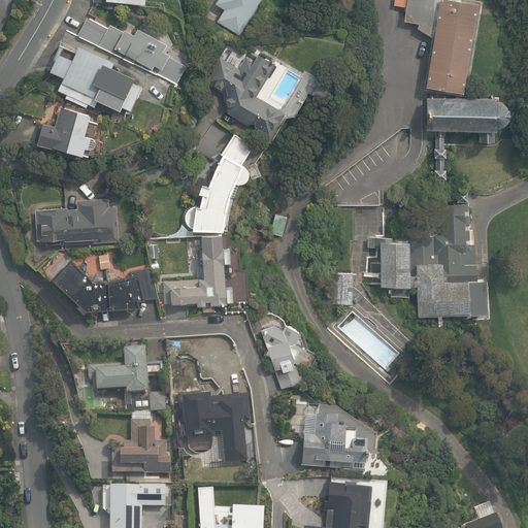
[(217,21),(239,34),(260,0),(218,0),(216,4),(224,9),(217,21)]
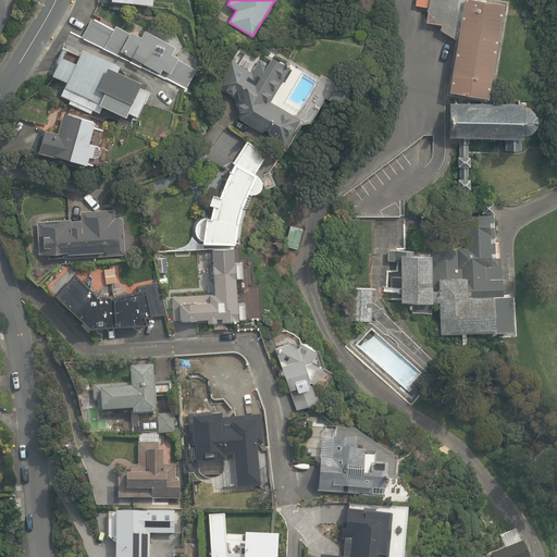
[(446,94),(491,101),(507,2),(495,0),(416,0),(416,5),(429,8),(426,22),(441,25),(441,29),(456,39),(446,94)]
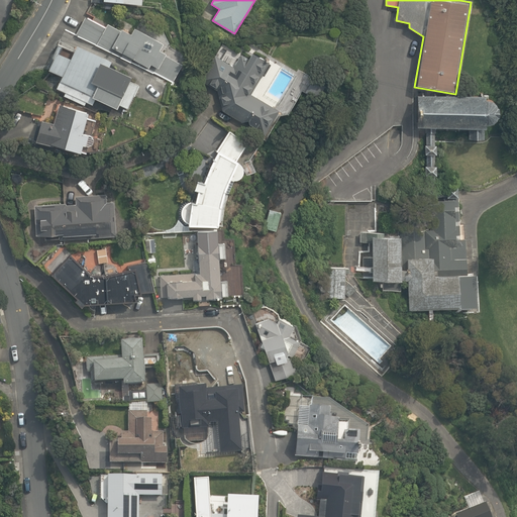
[(77,35),(153,75),(154,73),(173,82),(183,64),(168,57),(171,50),(166,48),(169,42),(136,25),(132,33),(123,29),(122,31),(108,23),(106,27),(87,17),(77,35)]
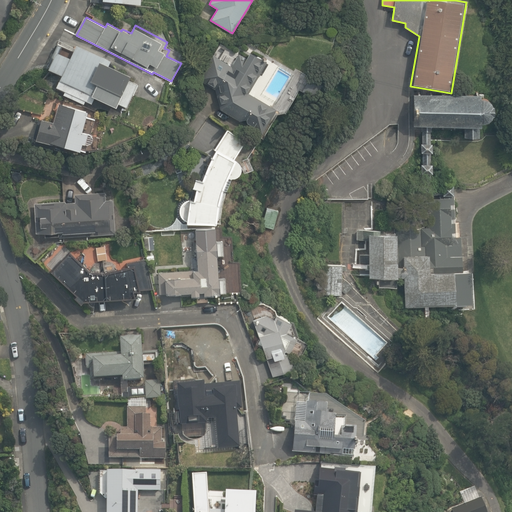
[(64,94),(84,104),(86,101),(92,104),(97,93),(116,102),(120,93),(122,94),(131,74),(110,65),(112,60),(77,44),(74,51),(58,44),(48,66),(64,73),(57,87),(65,91),(64,94)]
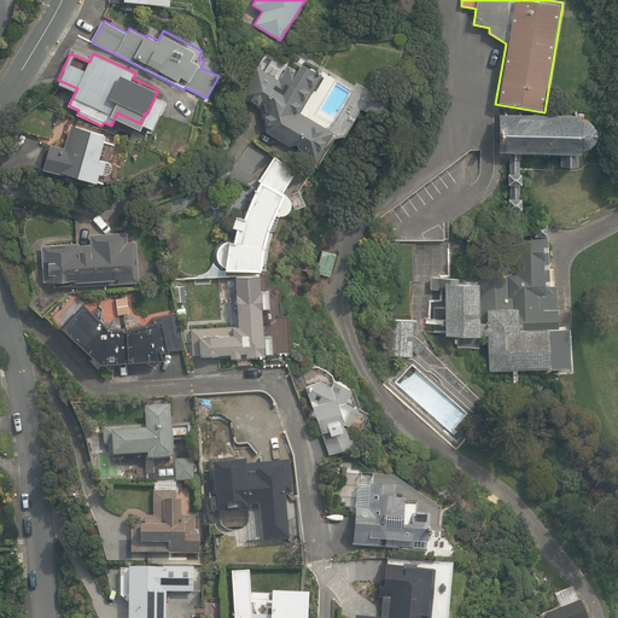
[(266,132),(316,161),(333,132),(299,112),(320,77),(314,74),(316,70),(302,63),(298,70),(289,65),(280,80),(257,66),(239,95),(261,108),(266,132)]
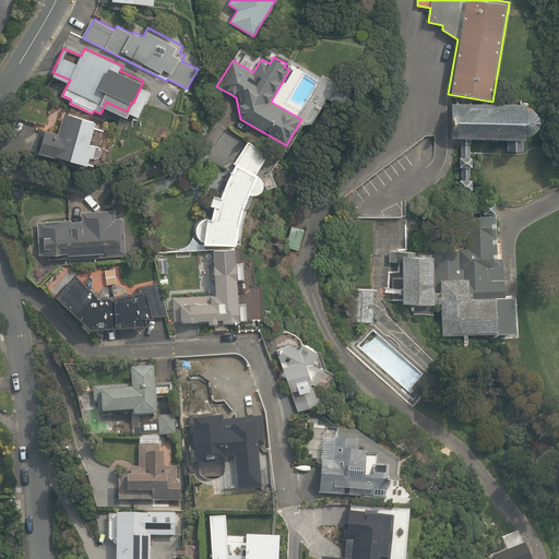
[(330,98),(343,107),(352,92),(339,83),(330,98)]
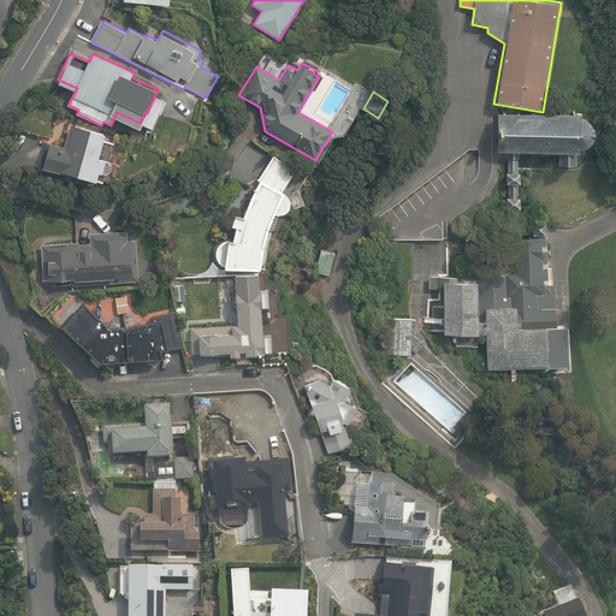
[(576,114),(497,113),(496,152),(507,152),(507,158),(508,158),(517,159),(519,159),(520,152),(557,152),(557,165),(575,165),(575,153),(576,153),(576,148),(579,148),(582,147),(587,144),(590,142),(591,138),(592,138),(592,128),(591,128),(591,125),(587,122),(584,119),(580,118),(576,118),(576,114)]
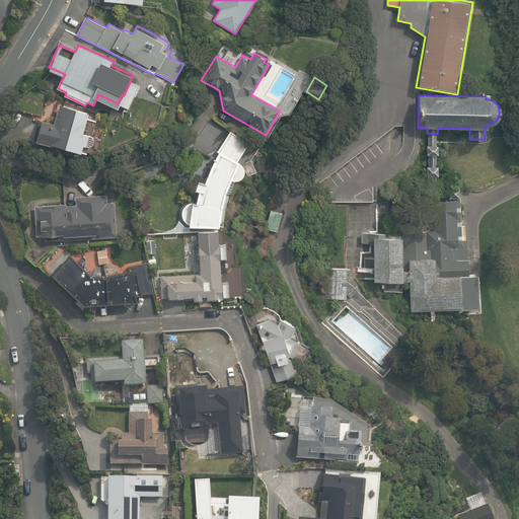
[(60,104),(55,123),(42,120),(35,142),(53,146),(53,144),(87,153),(89,145),(87,144),(89,134),(84,133),(84,131),(89,132),(91,125),(86,124),(89,112),(60,104)]
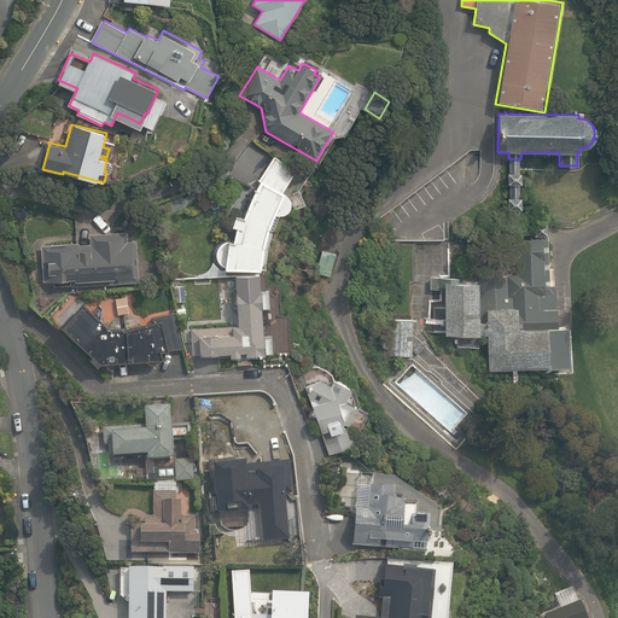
[(233,269),(262,269),(266,246),(270,228),(277,214),(279,214),(284,214),(289,211),(291,208),(292,203),(291,198),(289,193),(284,191),(296,172),(274,156),(258,180),(260,181),(251,199),(244,217),(237,215),(233,225),(237,226),(234,240),(227,240),(222,243),(219,246),(217,252),(217,257),(219,262),(223,267),(228,268),(233,269)]
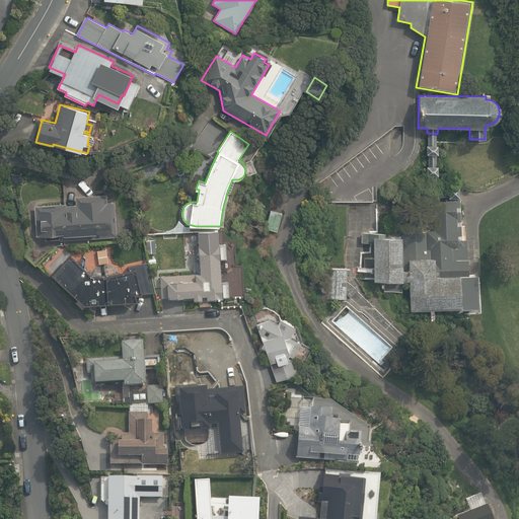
[(448,198),(460,198),(460,186),(447,187),(447,192),(439,192),(439,186),(436,187),(436,176),(438,176),(438,165),(437,165),(437,155),(438,155),(438,145),(436,145),(436,134),(428,133),(428,145),(427,145),(427,154),(428,154),(429,166),(427,166),(427,175),(429,175),(429,188),(428,188),(428,199),(438,198),(438,197),(448,197),(448,198)]
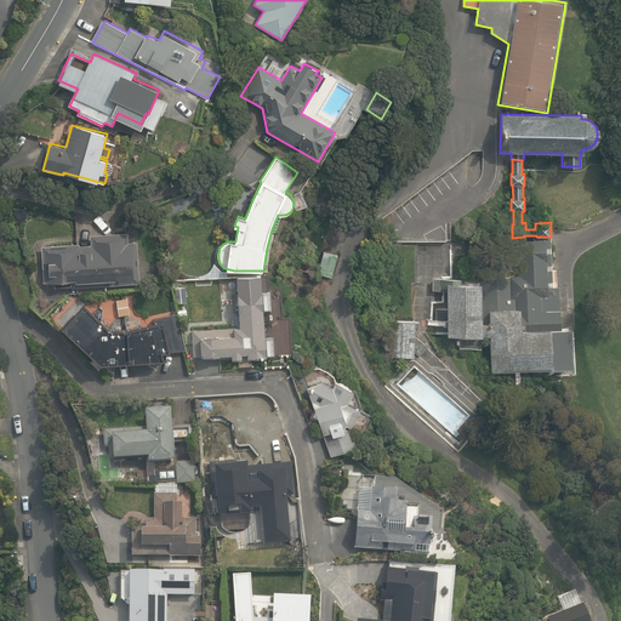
[(72,285),(72,289),(141,284),(138,243),(129,243),(129,233),(91,235),(92,245),(80,246),(80,244),(43,246),(44,284),(55,283),(56,286),(72,285)]
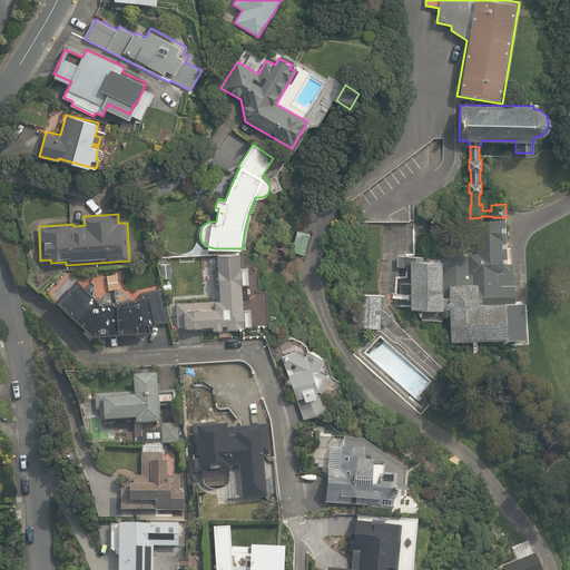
[(477,253),(439,254),(439,259),(441,297),(441,308),(449,308),(451,342),(526,338),(523,301),(514,301),(512,264),(508,264),(505,217),(492,217),(489,218),(489,220),(475,222),(477,253)]
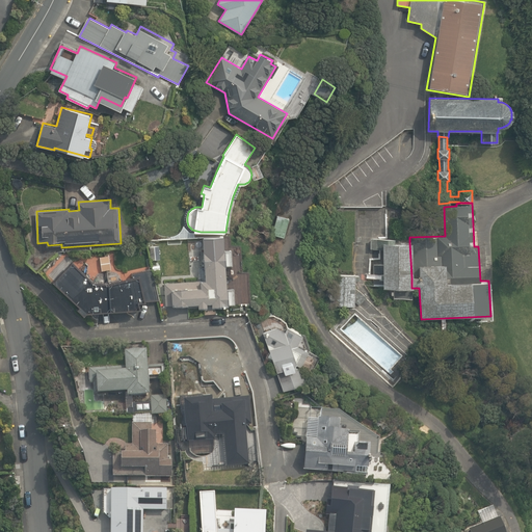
[(273,235),(286,237),(290,218),(278,215),(273,235)]
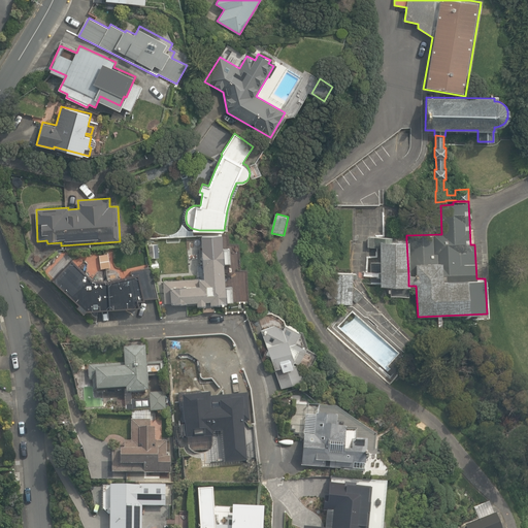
[(390,287),(391,297),(409,297),(408,286),(408,275),(406,240),(392,241),(391,236),(368,236),(368,246),(380,246),(380,287),(390,287)]
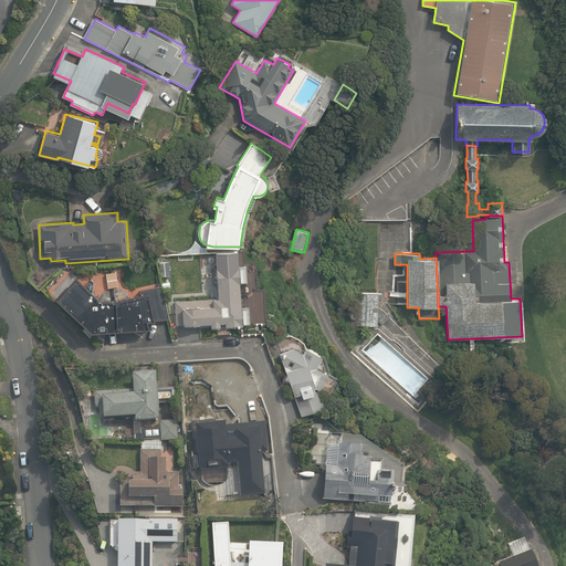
[(160,278),(171,275),(169,261),(158,262),(160,278)]
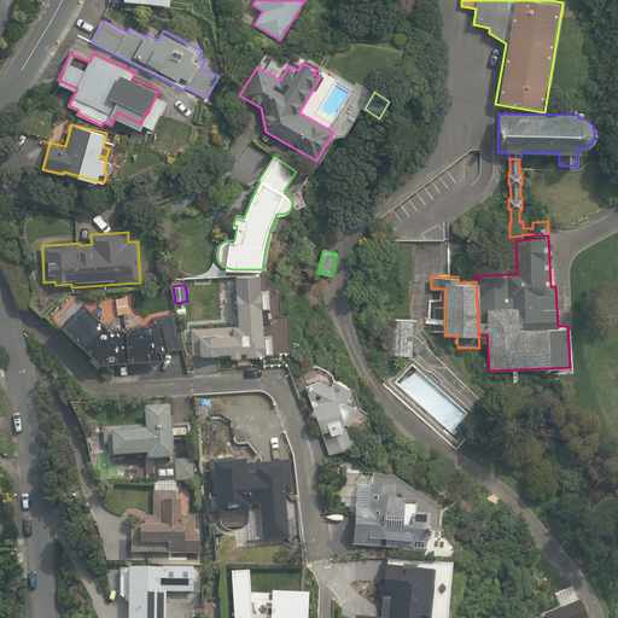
[(231,353),(232,357),(242,357),(242,351),(248,351),(248,356),(266,355),(266,354),(273,353),(268,291),(237,292),(239,325),(191,328),(193,356),(231,353)]
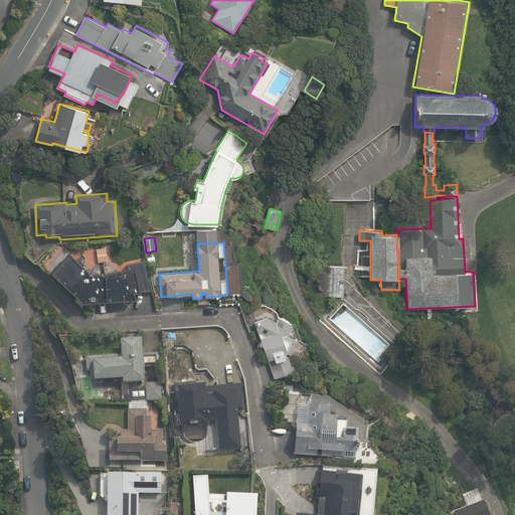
[(48,266),(84,301),(137,298),(136,294),(154,290),(148,260),(128,264),(129,269),(118,271),(113,265),(104,263),(96,266),(90,272),(66,248),(48,266)]
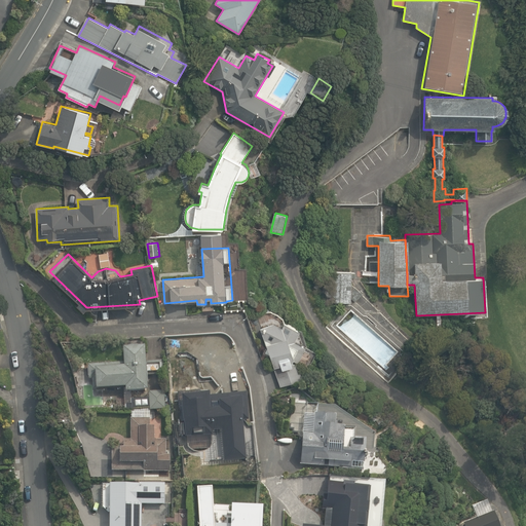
[(329,302),(351,302),(351,299),(353,299),(355,302),(363,294),(355,287),(351,292),(351,277),(355,277),(355,272),(329,272),(329,302)]
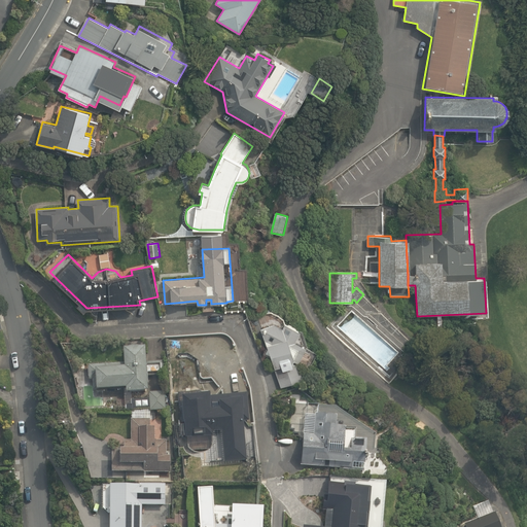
[(274,324),(261,328),(281,387),(303,379),(300,364),(309,346),(296,341),(301,330),(284,323),(283,327),(274,324)]
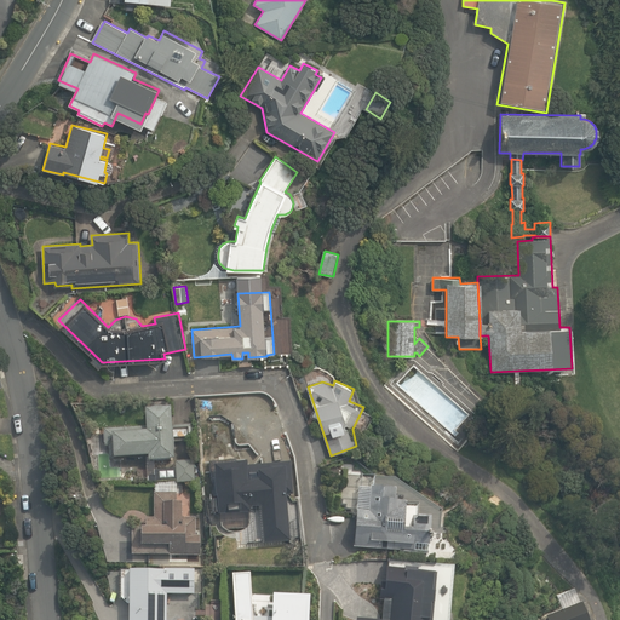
[(110,447),(110,459),(149,457),(149,461),(174,460),(173,443),(191,442),(191,425),(173,426),(172,408),(147,409),(148,428),(103,430),(104,447),(110,447)]
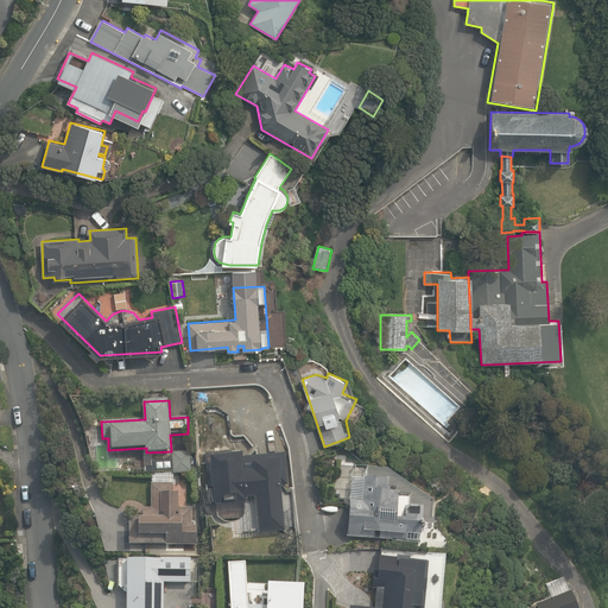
[(173,472),(173,474),(197,473),(196,464),(191,464),(190,451),(172,453),(172,458),(152,461),(153,473),(173,472)]
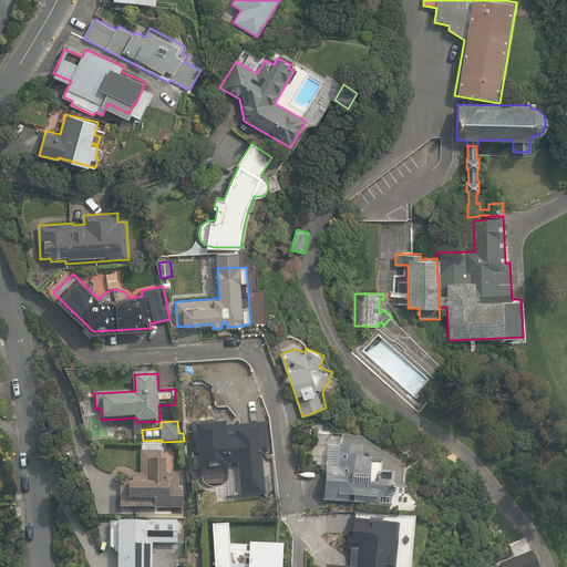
[(239,463),(241,497),(266,495),(263,453),(268,453),(265,422),(227,425),(227,422),(196,425),(197,433),(196,433),(197,453),(198,453),(200,472),(230,468),(229,464),(239,463)]
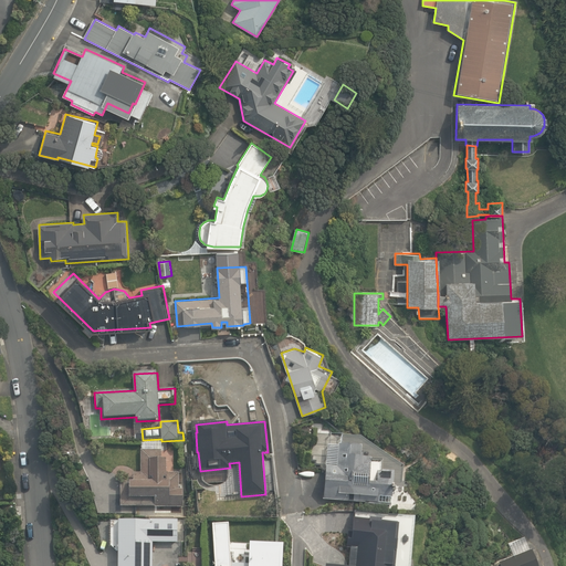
[(324,500),(379,504),(379,498),(391,499),(394,471),(381,471),(383,460),(360,458),(360,446),(338,444),(337,467),(326,465),(324,500)]
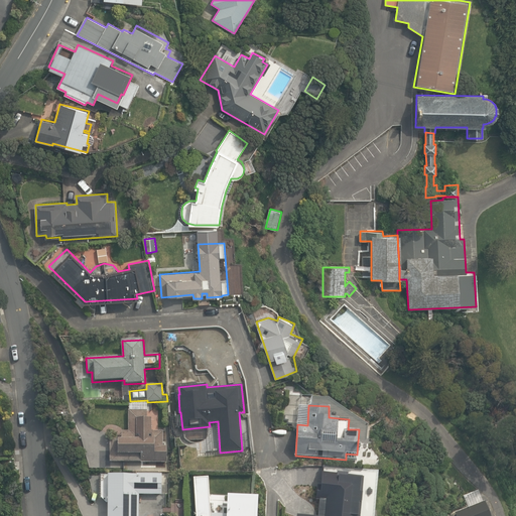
[(365,411),(372,417),(377,411),(369,405),(365,411)]
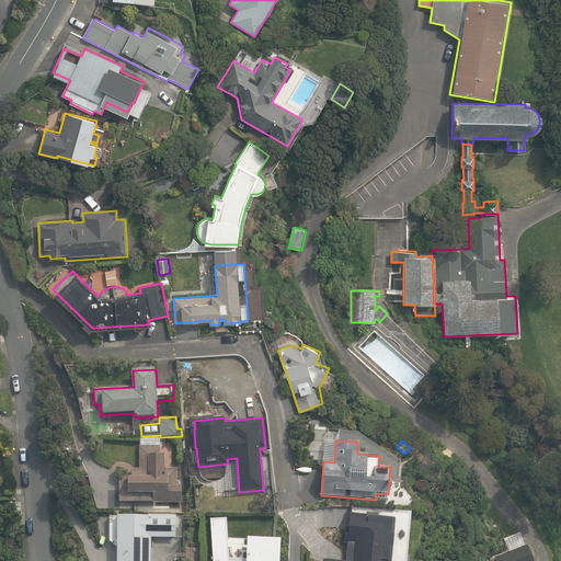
[(119,478),(119,503),(182,503),(182,484),(178,484),(176,468),(165,468),(165,454),(160,454),(160,446),(140,446),(140,468),(133,468),(133,478),(119,478)]
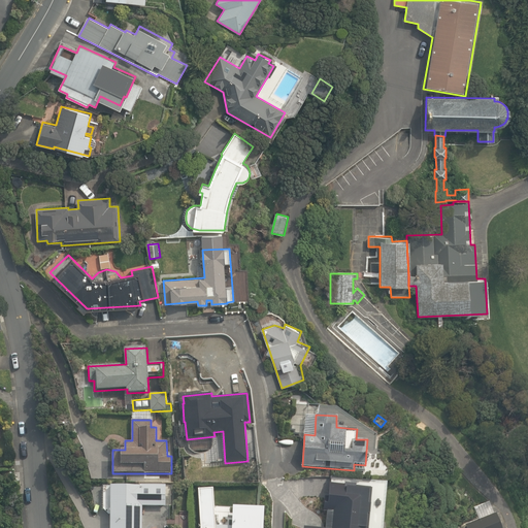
[(368,527),(370,514),(382,514),(383,496),(370,496),(371,488),(329,485),(327,504),(324,503),(324,512),(328,512),(326,527),(324,527),(304,526),(303,527),(368,527)]
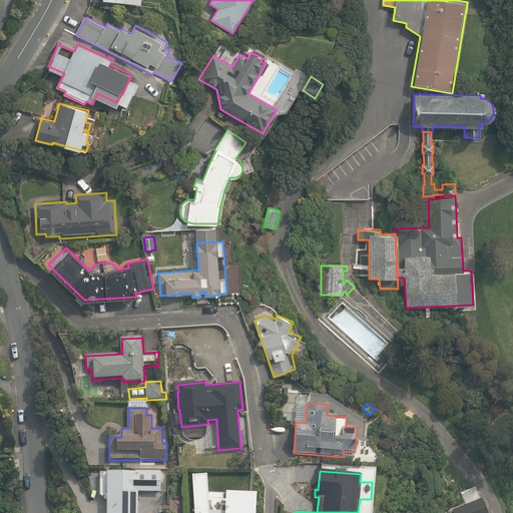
[(161,492),(161,472),(100,472),(100,495),(107,495),(107,512),(137,512),(138,492),(161,492)]
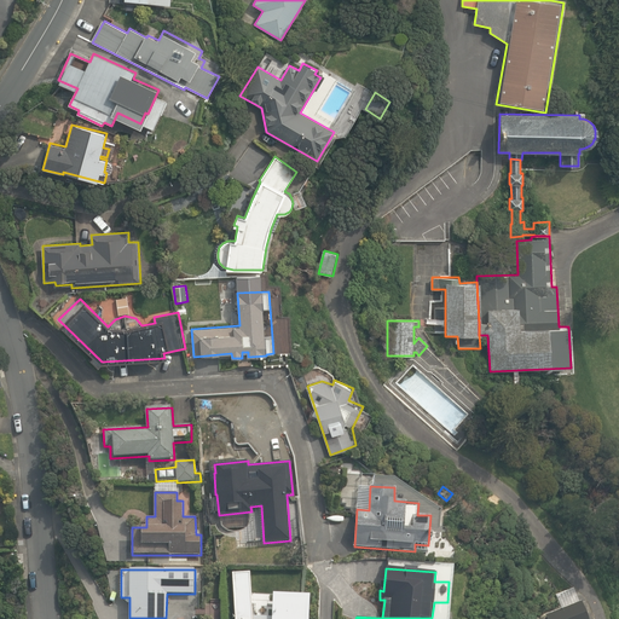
[(307,618),(308,595),(273,594),(272,618),(250,618),(248,571),(231,571),(233,618),(307,618)]
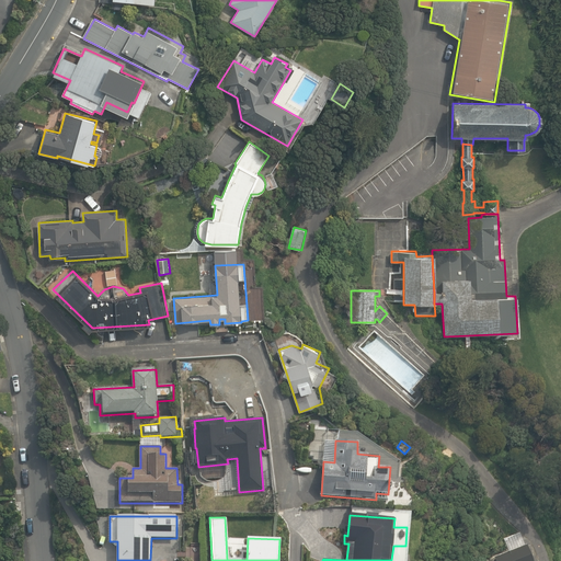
[(495,558),(495,560),(533,560),(521,533),(504,539),(510,552),(495,558)]
